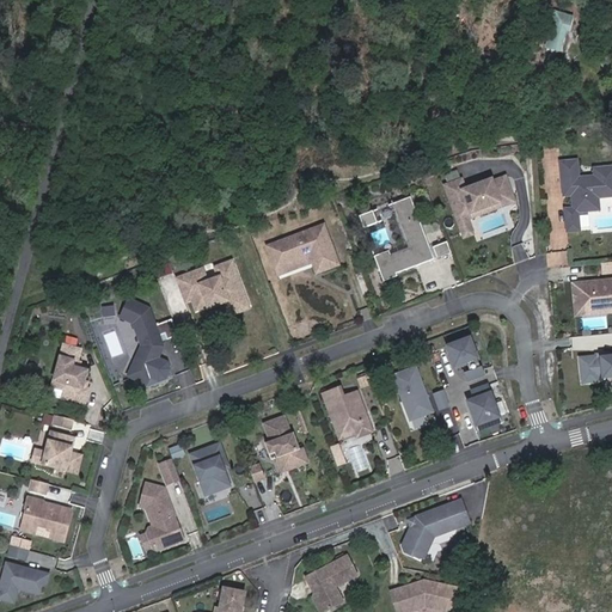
[(543,48),(562,53),(571,14),(552,10),(543,48)]
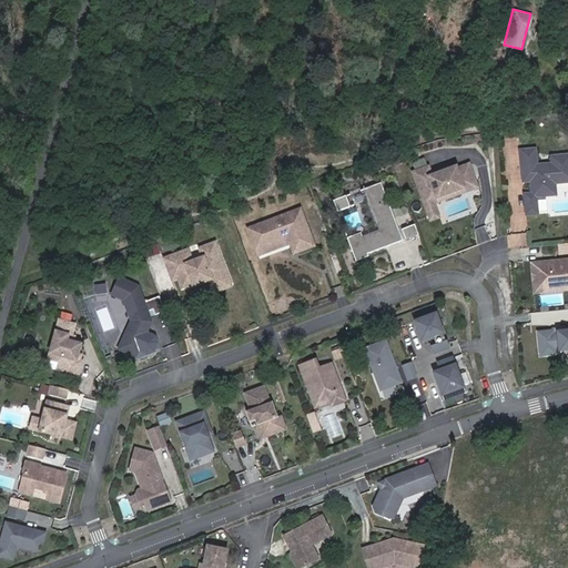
[(527,215),(538,214),(537,196),(557,194),(556,183),(567,181),(567,154),(551,155),(553,163),(537,164),(536,149),(520,150),(523,176),(525,175),(526,181),(531,181),(533,193),(525,194),(527,215)]
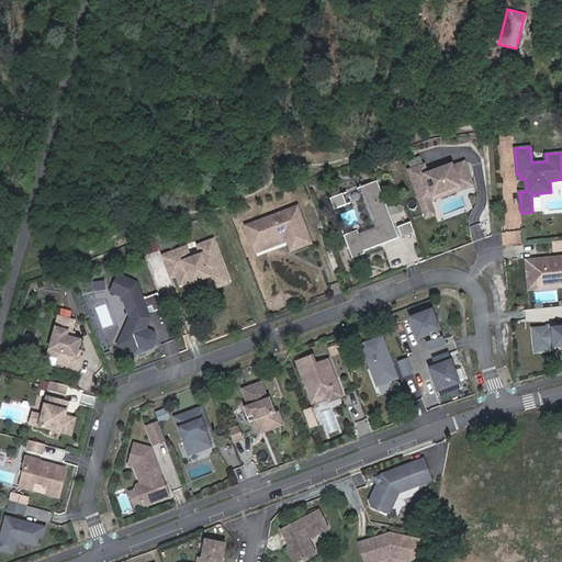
[(471,180),(464,163),(452,167),(451,165),(427,173),(424,165),(408,170),(418,198),(431,192),(433,195),(459,186),(459,184),(471,180)]
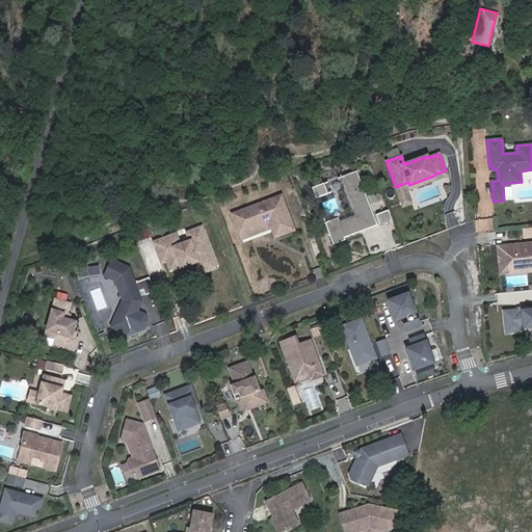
[(448,176),(446,170),(434,175),(434,176),(409,185),(408,182),(396,187),(401,200),(408,197),(406,190),(448,176)]
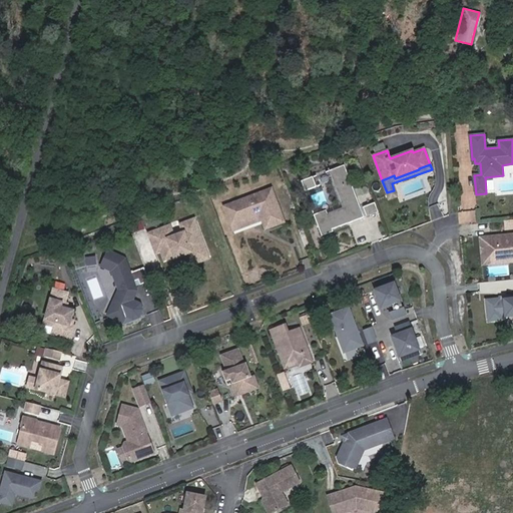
[(314,214),(322,235),(333,231),(332,229),(364,217),(345,165),(330,170),(344,208),(327,214),(325,210),(314,214)]
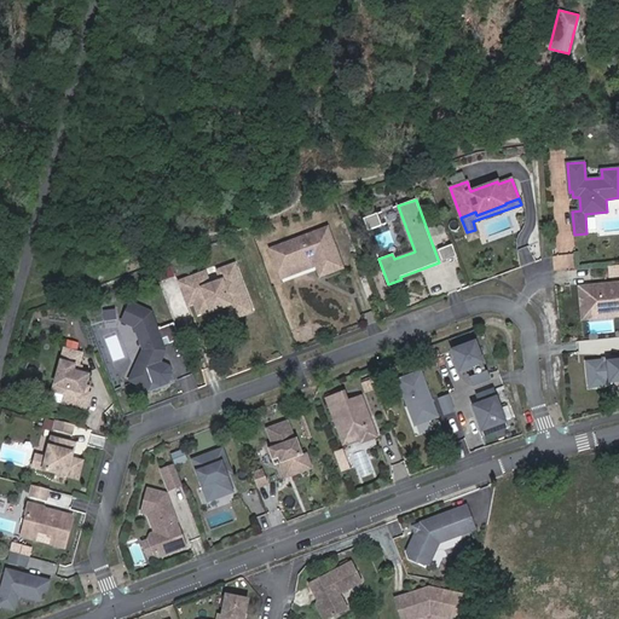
[(377,214),(363,219),(368,231),(381,226),(377,214)]
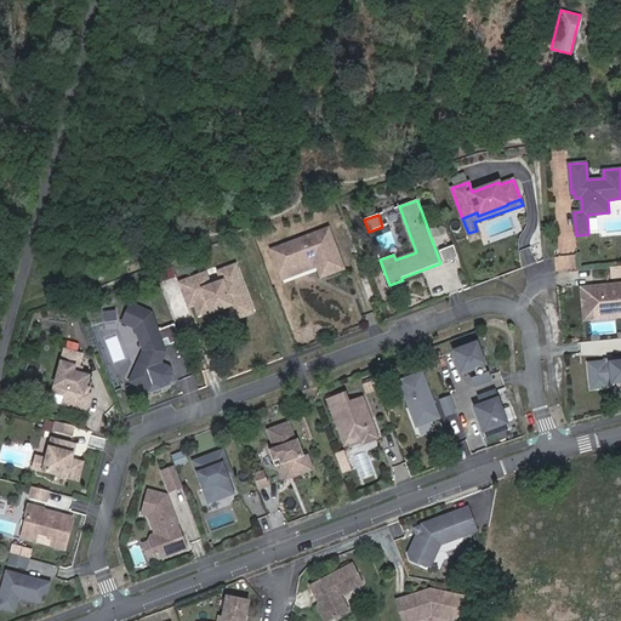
[(345,269),(329,228),(272,250),(280,272),(315,258),(318,266),(323,277),(345,269)]
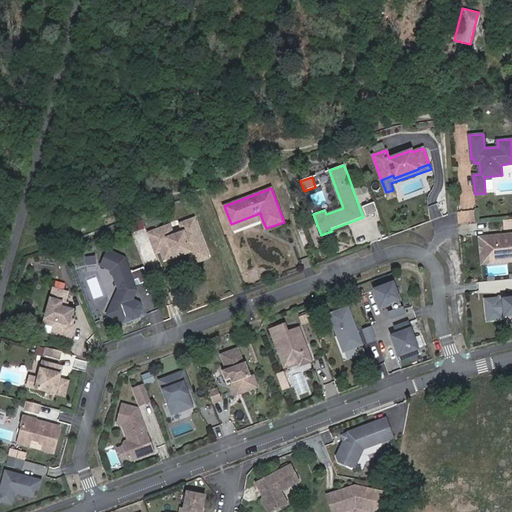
[(393,190),(386,192),(388,198),(396,196),(393,190)]
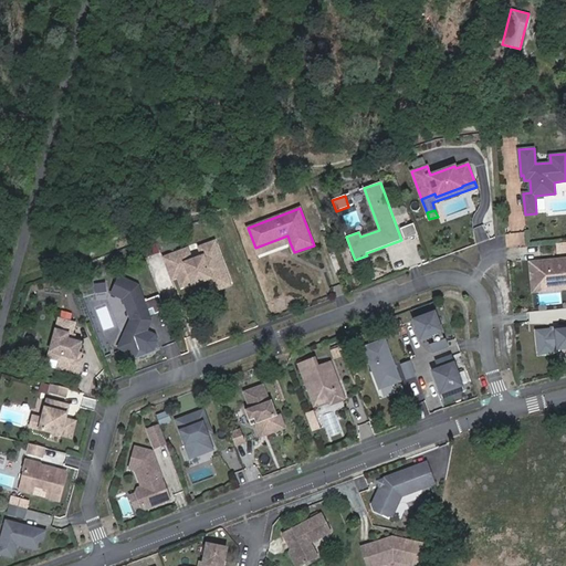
[(405,239),(417,233),(413,223),(400,229),(405,239)]
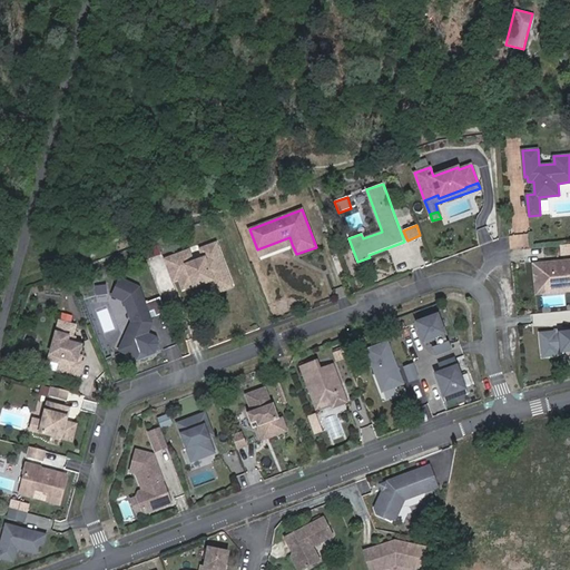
[(510,249),(531,247),(530,234),(509,235),(510,249)]
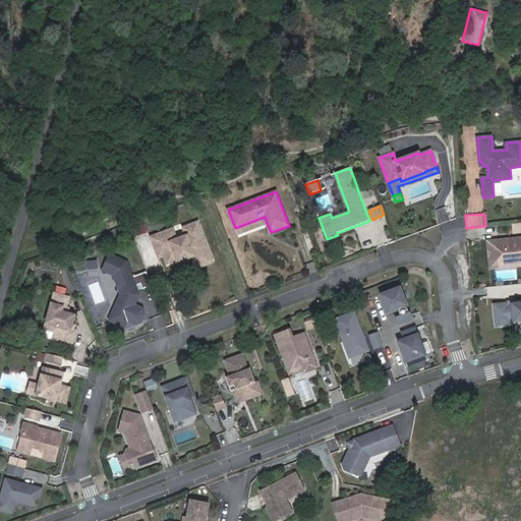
[(265,217),(235,228),(237,233),(267,223),(265,217)]
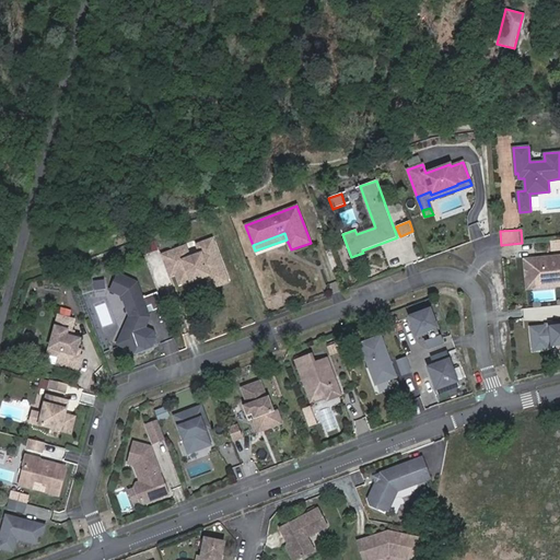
[(225,273),(212,240),(198,245),(200,252),(189,256),(186,246),(163,255),(171,276),(177,273),(181,283),(191,280),(191,279),(191,278),(196,276),(197,278),(209,273),(211,280),(225,273)]
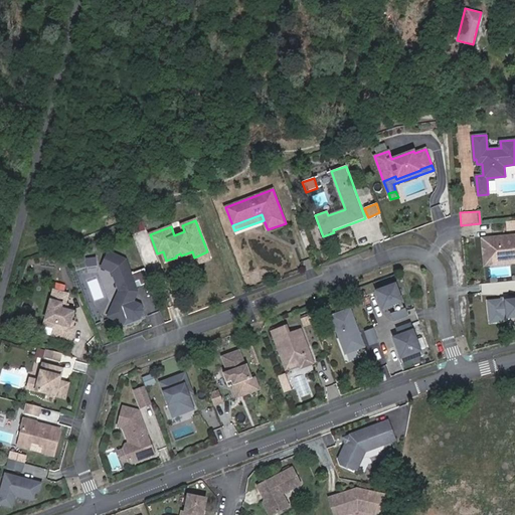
[(514,262),(514,235),(509,236),(509,237),(504,238),(502,236),(488,238),(489,260),(510,258),(511,263),(514,262)]
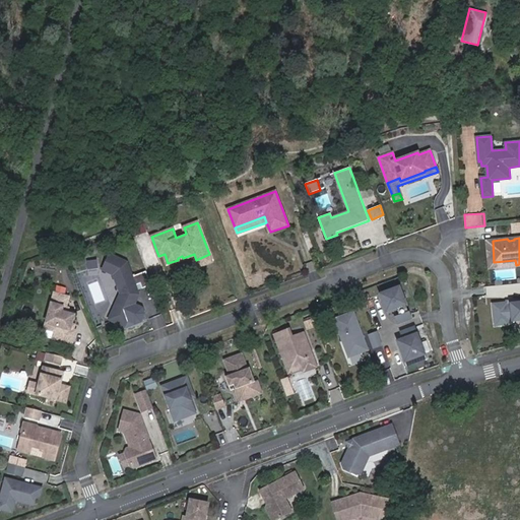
[(494,262),(493,241),(488,241),(490,267),(516,265),(515,260),(494,262)]
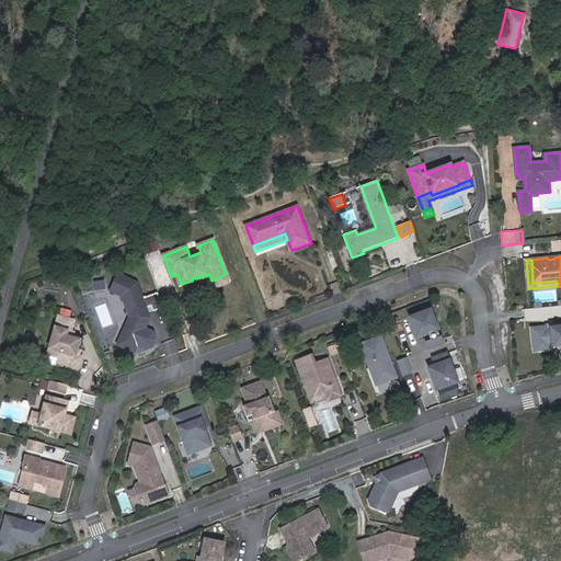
[(192,279),(192,281),(192,283),(206,277),(212,289),(229,282),(226,274),(212,281),(209,274),(197,278),(196,276),(192,278),(192,279)]
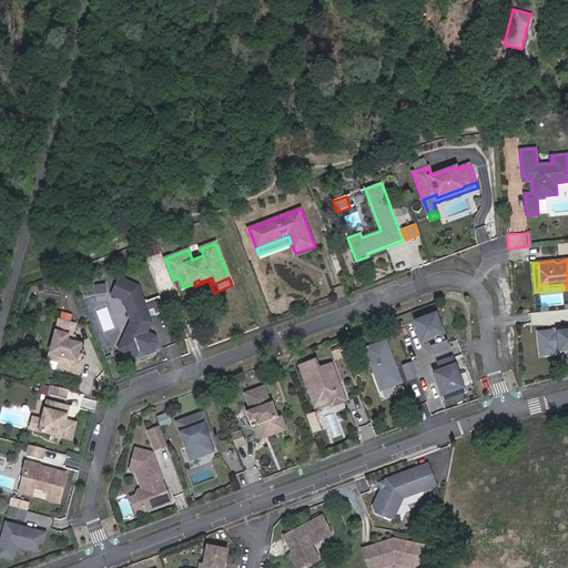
[(120,279),(113,295),(124,301),(132,321),(120,348),(135,356),(152,322),(148,312),(153,310),(155,315),(165,312),(160,296),(144,302),(139,286),(120,279)]
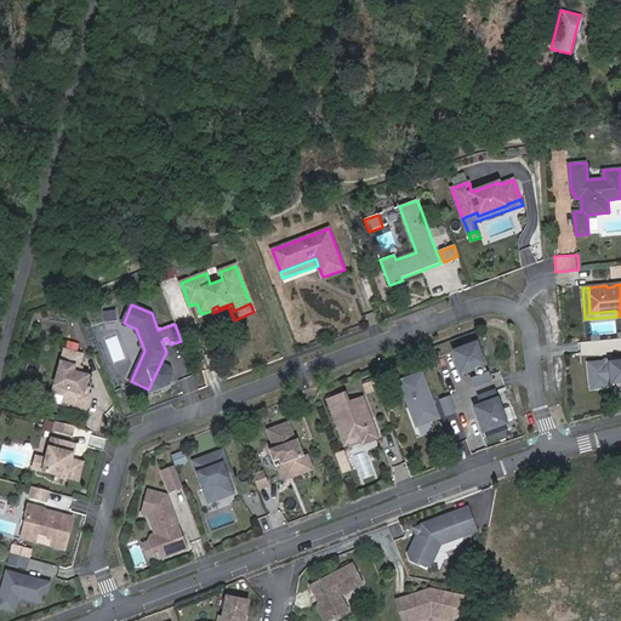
[(104,312),(106,323),(117,322),(115,311),(104,312)]
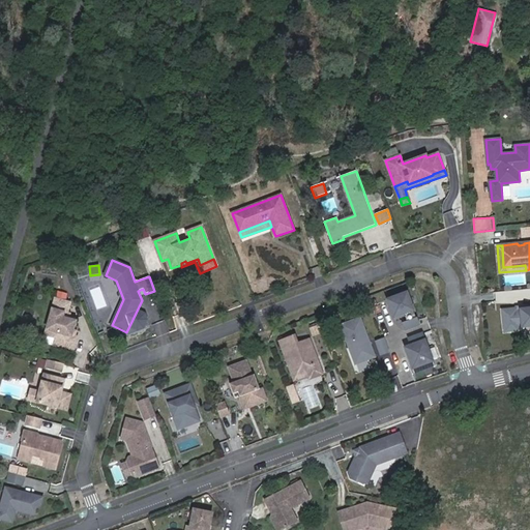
[(393,317),(413,310),(407,293),(387,300),(393,317)]
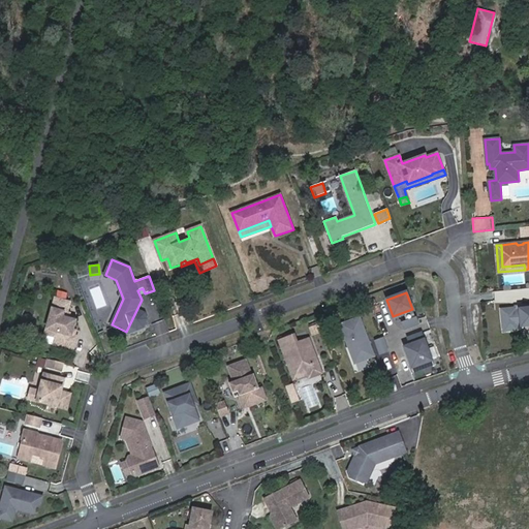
[(54,344),(73,349),(76,336),(74,336),(71,335),(72,330),(74,320),(67,318),(68,313),(66,312),(69,302),(55,298),(45,334),(56,337),(54,344)]
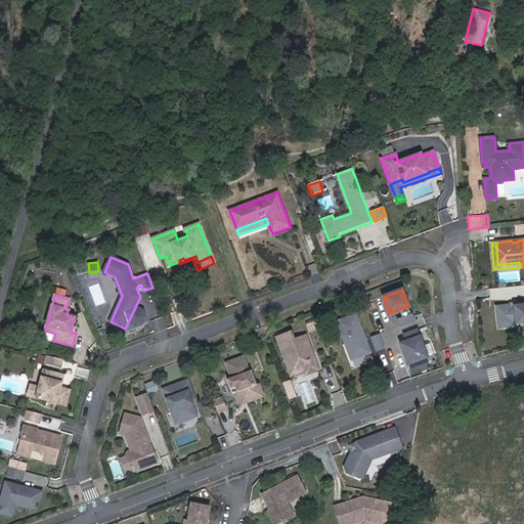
[(510,305),(496,306),(498,328),(513,326),(513,321),(516,320),(516,323),(523,322),(523,304),(517,305),(515,305),(515,307),(511,307),(511,305),(510,305)]
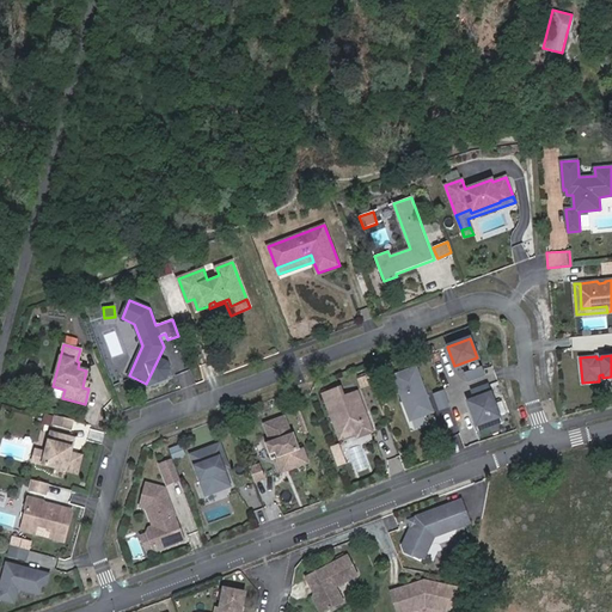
[(393,375),(410,421),(433,412),(432,408),(428,405),(427,402),(429,401),(416,367),(393,375)]
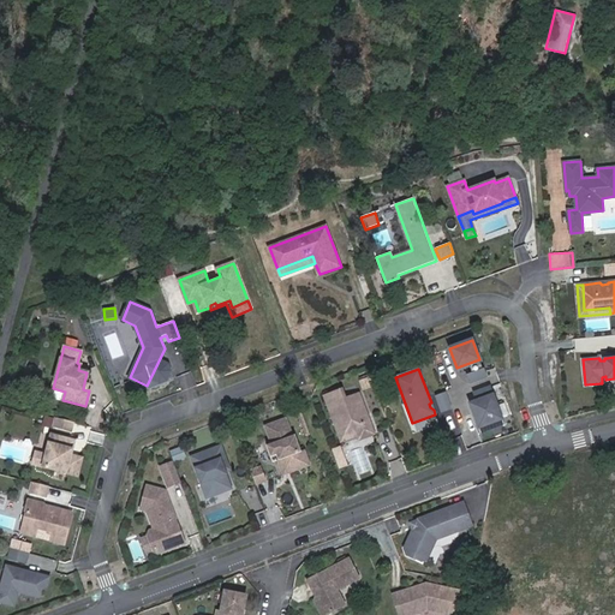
[(471,383),(487,377),(483,369),(467,374),(471,383)]
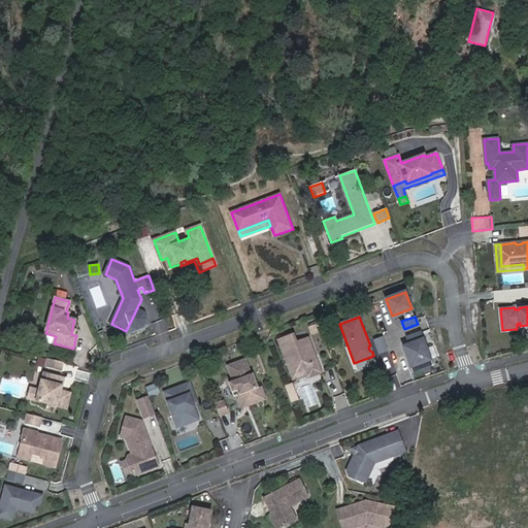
[(154,323),(158,334),(168,330),(164,319),(154,323)]
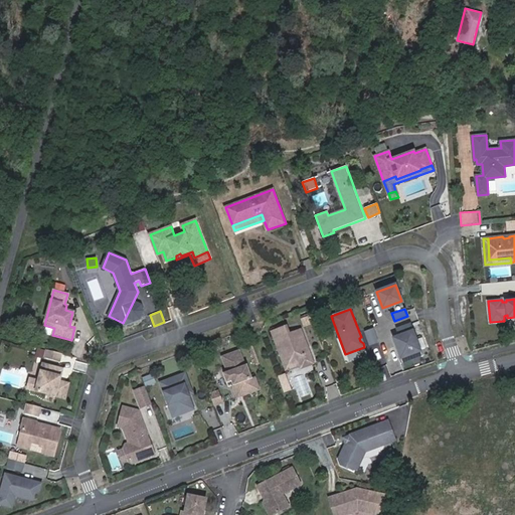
[(401,358),(419,351),(409,323),(397,328),(399,336),(393,338),(401,358)]
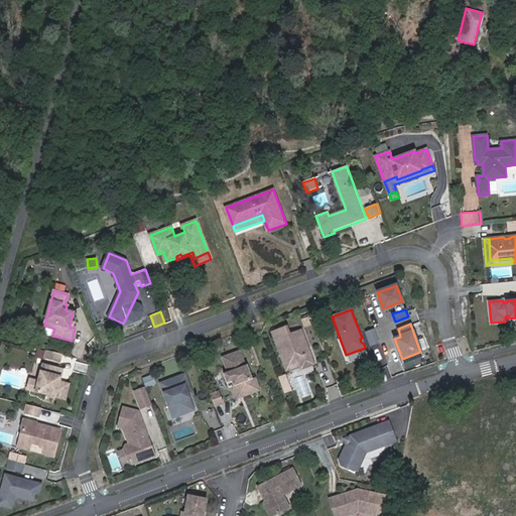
[(289,335),(286,327),(272,333),(284,364),(293,360),(299,363),(300,365),(301,368),(313,364),(309,352),(306,353),(304,348),(307,347),(301,331),(289,335)]
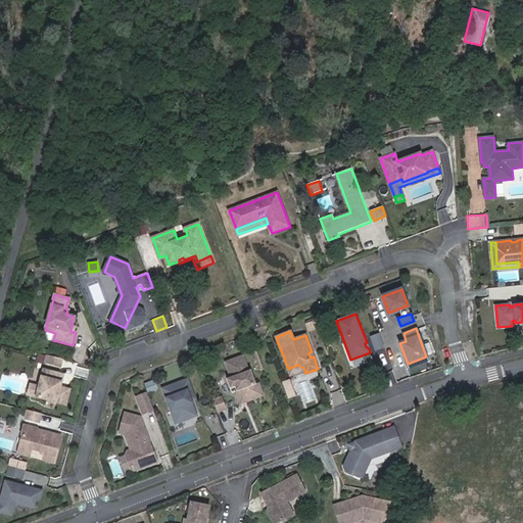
[(371,337),(376,350),(384,346),(380,334),(371,337)]
